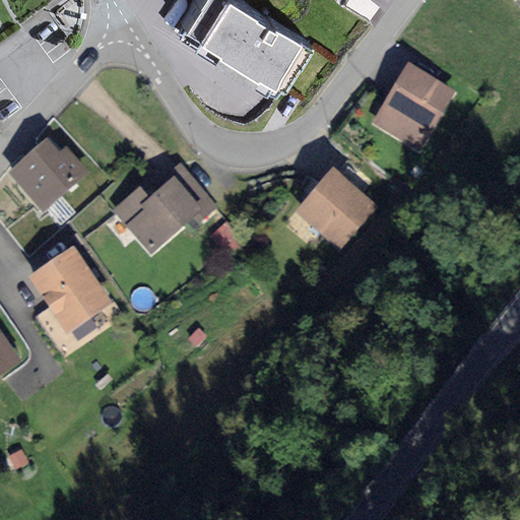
[(310,40),(246,0),(192,0),(180,19),(212,40),(205,51),(245,74),(250,66),(281,85),(310,40)]
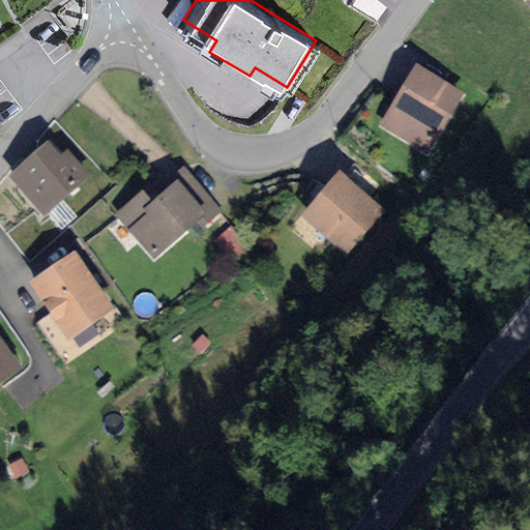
[(461,92),(418,64),(382,121),(423,148),(461,92)]
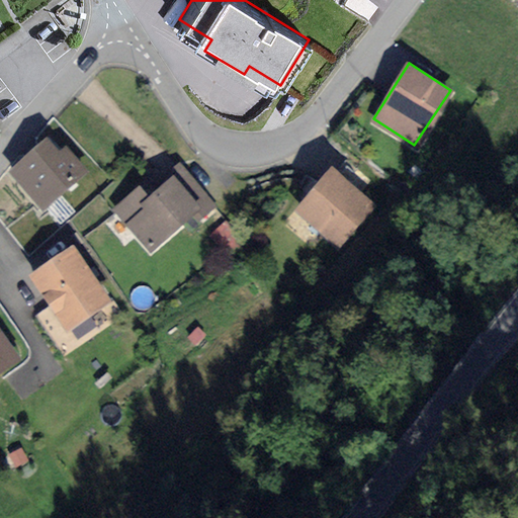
[(60,153),(49,138),(13,166),(46,205),(89,170),(69,146),(60,153)]
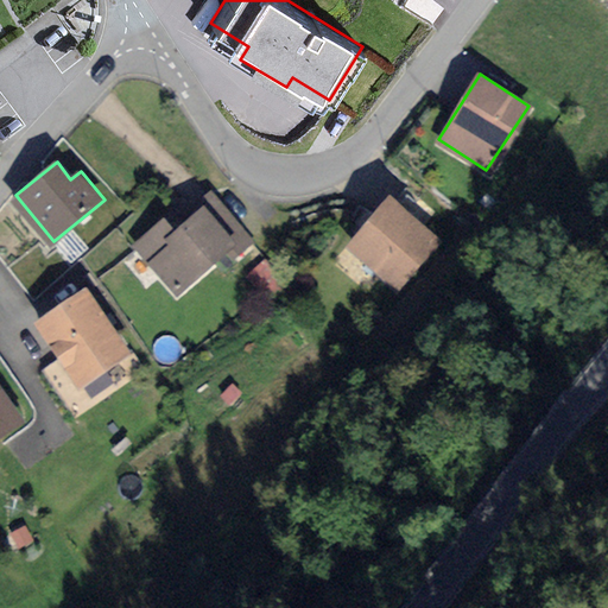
[(245,236),(210,191),(171,221),(168,216),(137,240),(176,290),(245,236)]
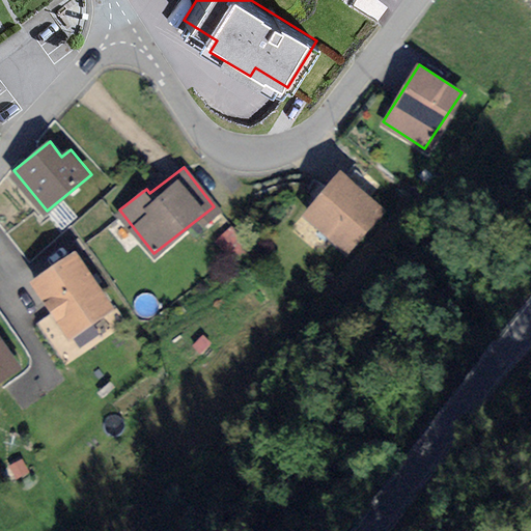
[(378,210),(343,174),(305,213),(339,248),(378,210)]
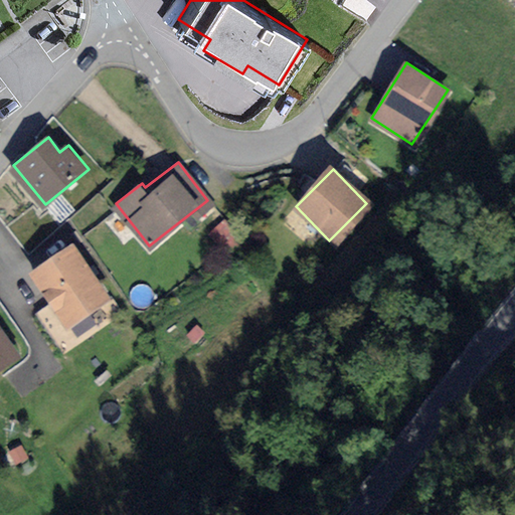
[(111,300),(74,244),(34,272),(70,326),(111,300)]
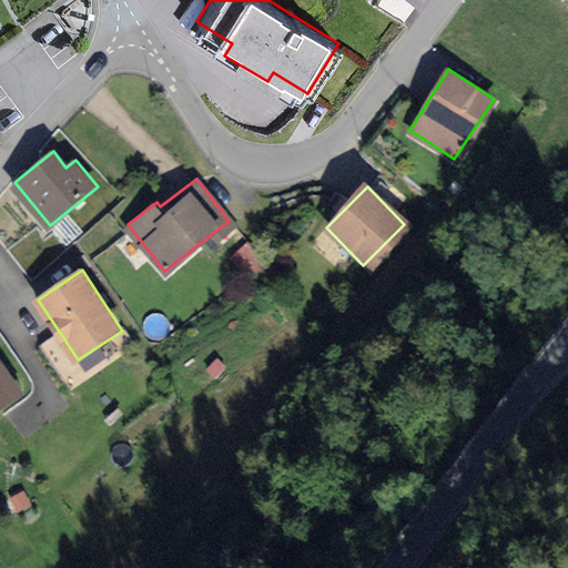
[(0,405),(20,393),(0,362),(0,405)]
